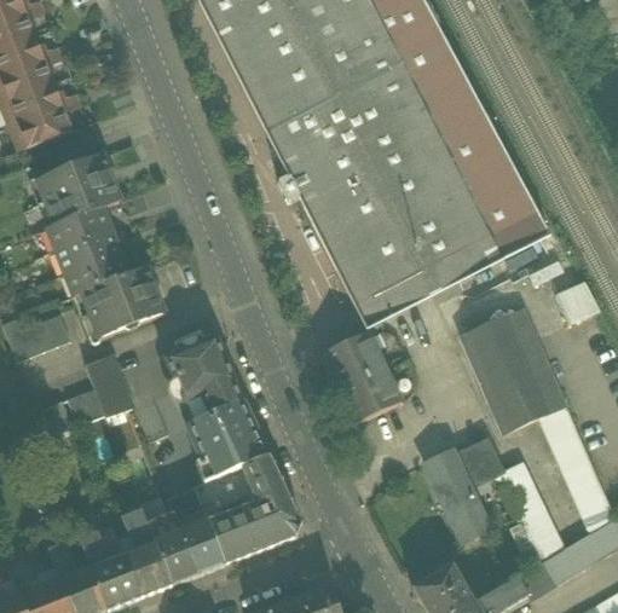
[(0,0),(0,22),(27,12),(24,6),(21,0),(0,0)]
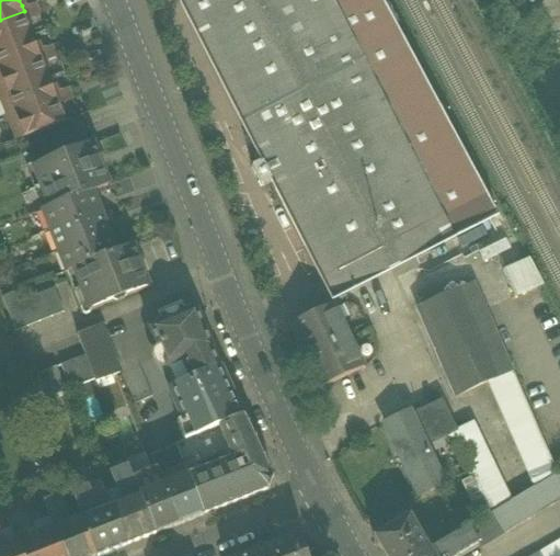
[(22,6),(24,11),(38,6),(36,0),(22,6)]
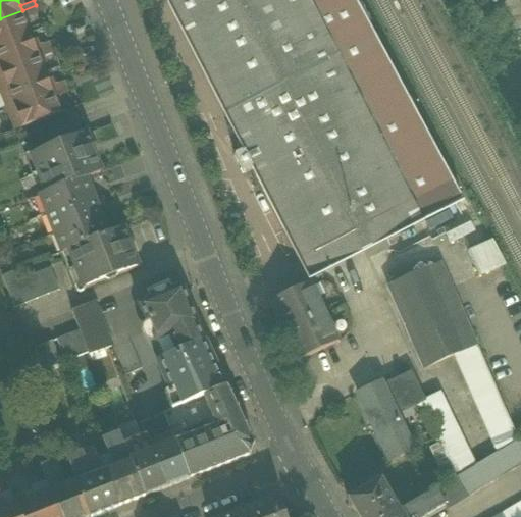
[(300,257),(413,199),(433,188),(444,208),(463,198),(357,0),(169,0),(170,1),(169,2),(244,148),(235,152),(240,161),(244,170),(253,165),(300,257)]
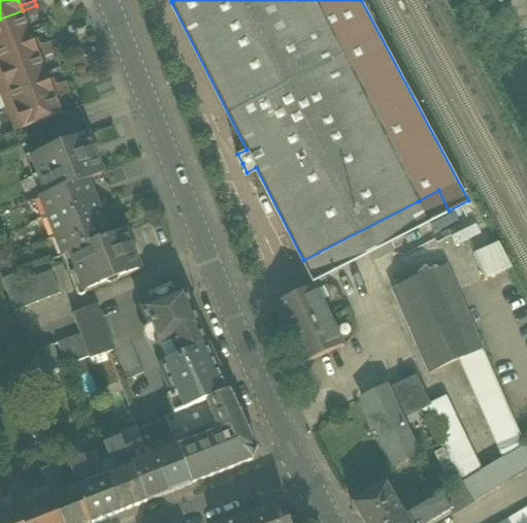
[(38,11),(36,5),(23,10),(25,17),(38,11)]
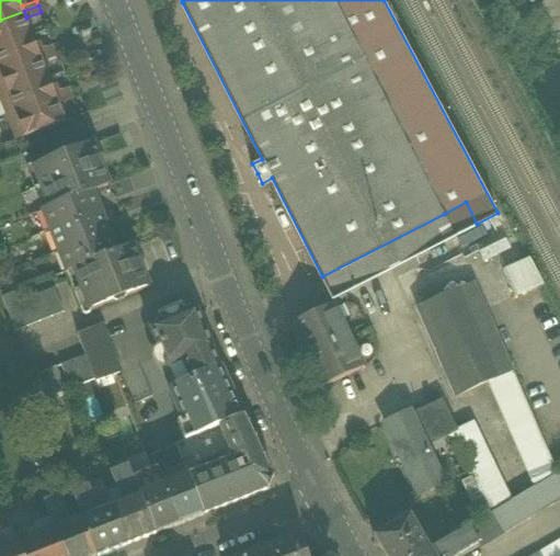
[(0,20),(0,45),(32,33),(26,18),(24,11),(0,20)]
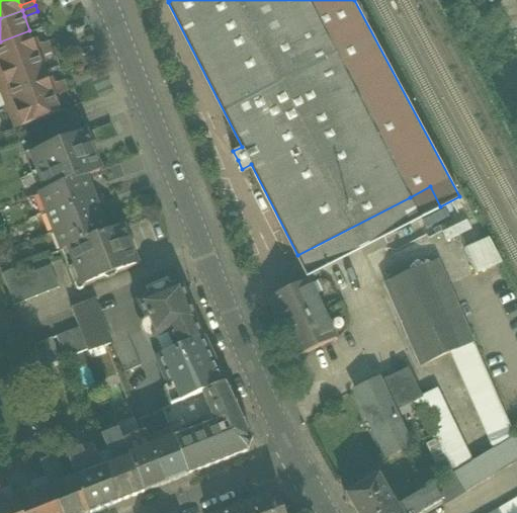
[(0,41),(0,64),(37,50),(35,44),(29,30),(0,41)]
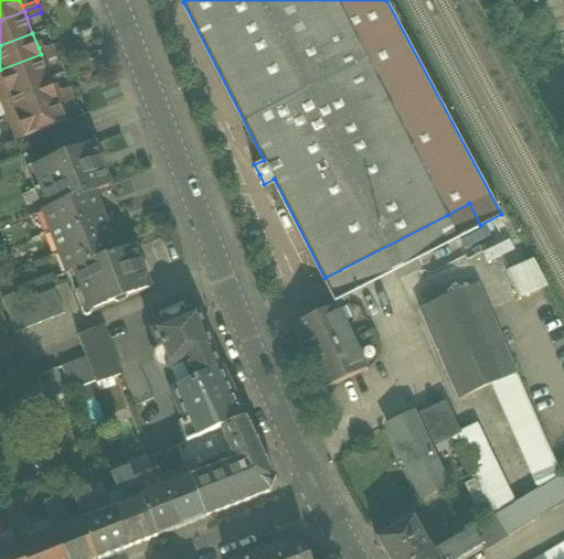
[(39,47),(41,54),(55,49),(53,42),(39,47)]
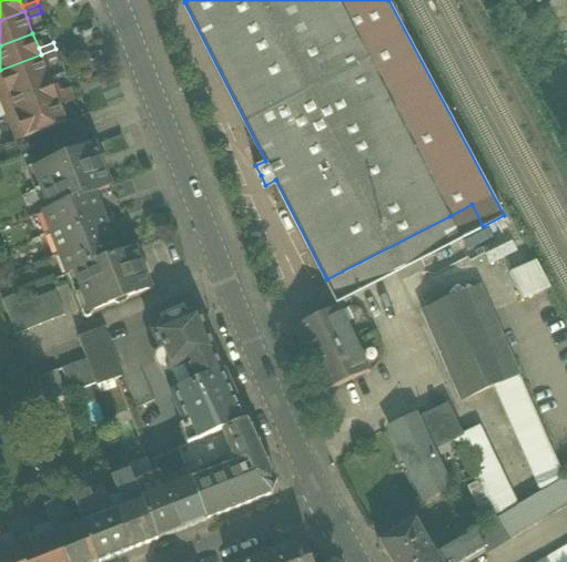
[(58,54),(56,49),(41,54),(43,61),(58,54)]
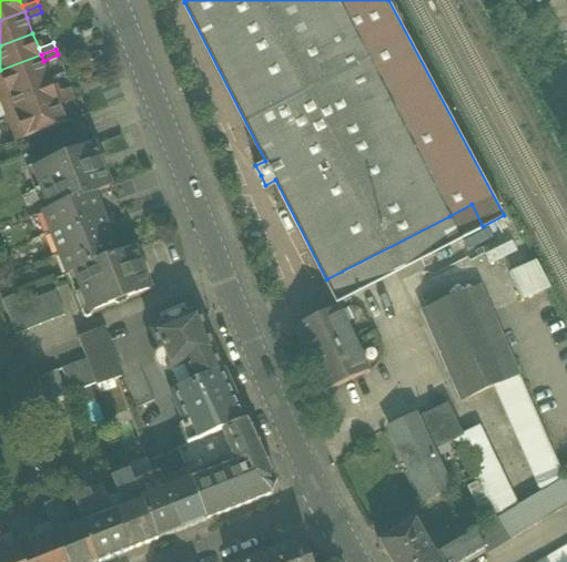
[(0,70),(0,94),(0,95),(49,75),(43,61),(41,54),(0,70)]
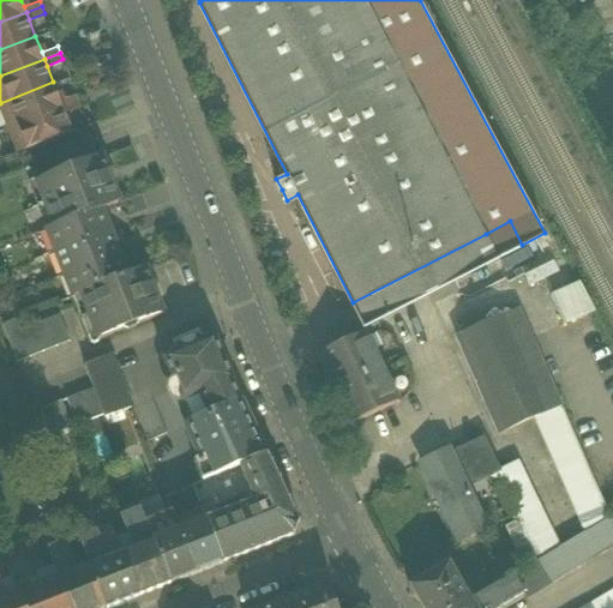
[(0,103),(10,126),(62,104),(60,98),(53,82),(0,103)]
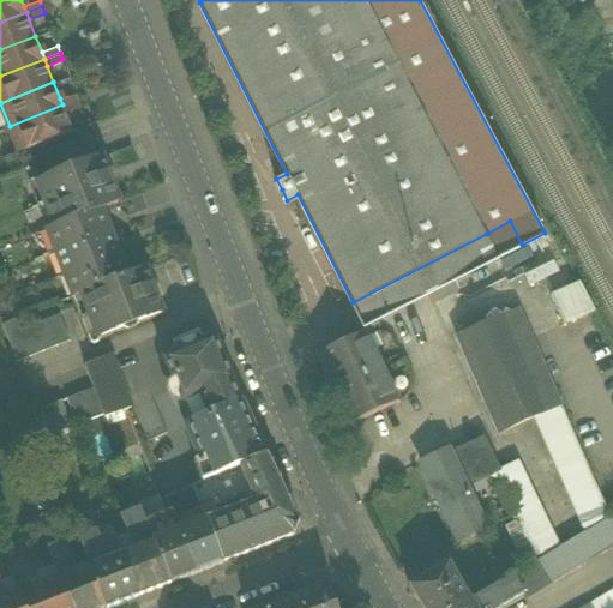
[(60,98),(62,104),(78,98),(76,92),(60,98)]
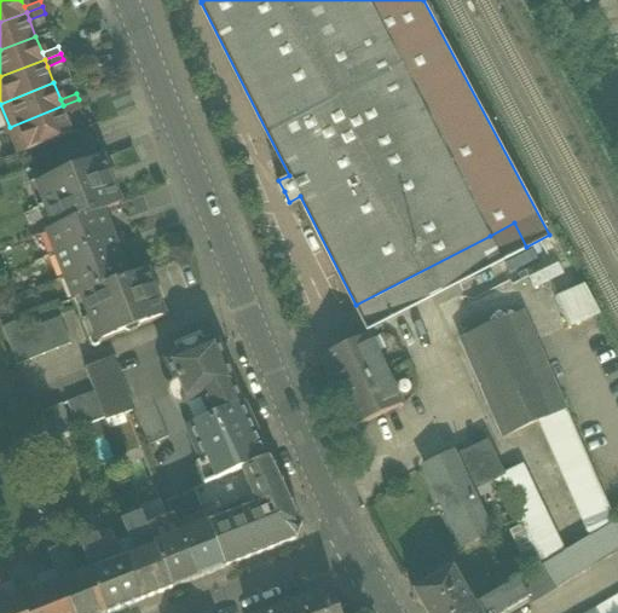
[(82,107),(79,99),(63,105),(65,113),(82,107)]
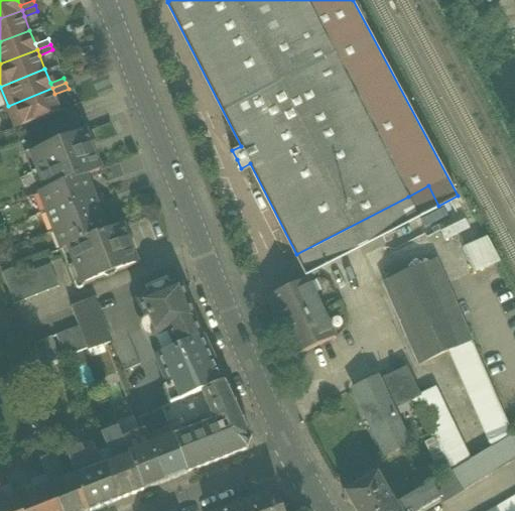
[(54,94),(52,88),(8,106),(15,126),(60,109),(54,94)]
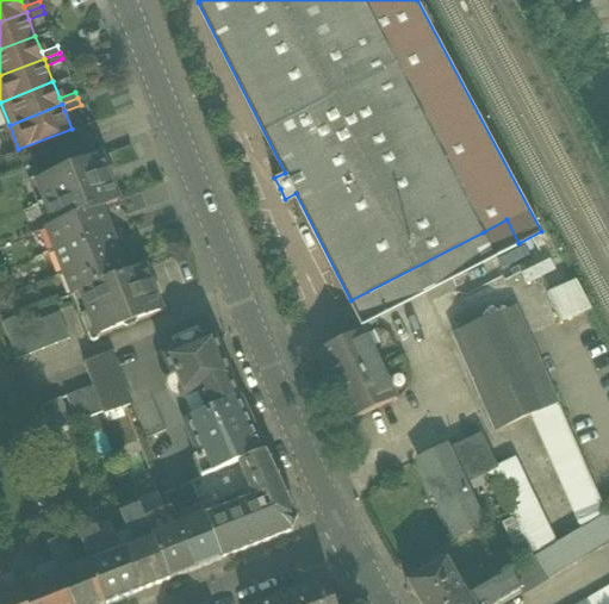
[(37,176),(55,220),(55,222),(100,204),(101,204),(118,198),(112,181),(113,180),(109,167),(107,168),(100,151),(37,176)]
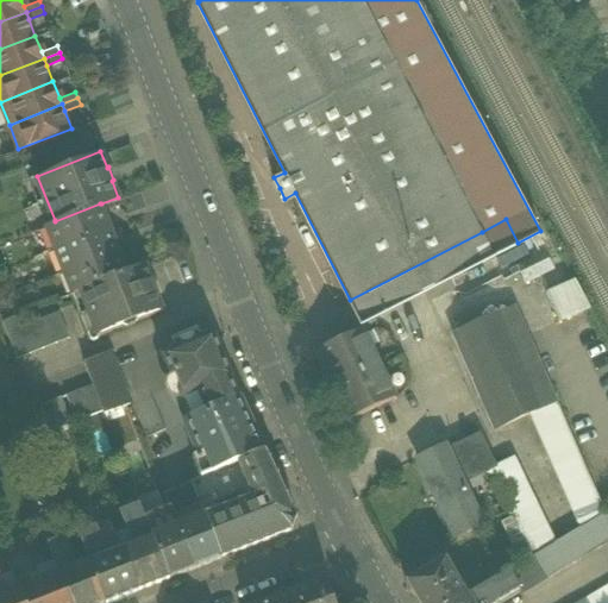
[(46,224),(56,246),(110,225),(101,203),(100,203),(55,221),(55,220),(46,224)]
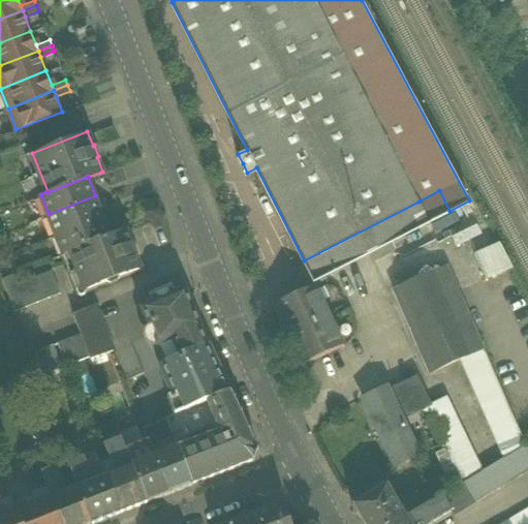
[(428,220),(449,211),(439,190),(418,202),(428,220)]
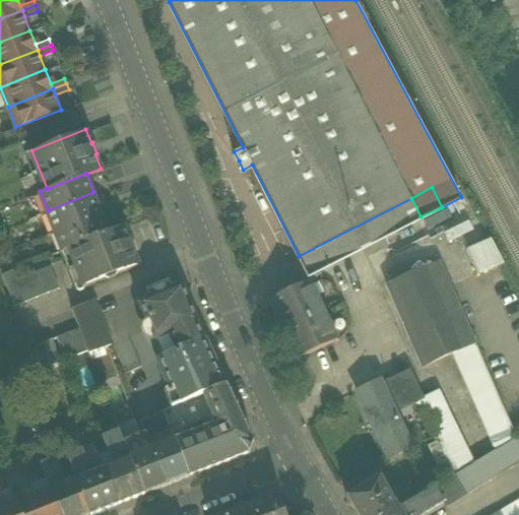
[(48,210),(55,230),(101,211),(93,192),(48,210)]
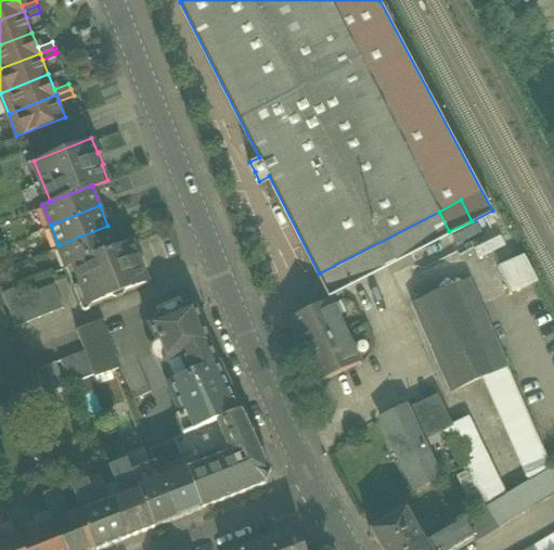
[(439,212),(319,273),(329,292),(449,231),(439,212)]
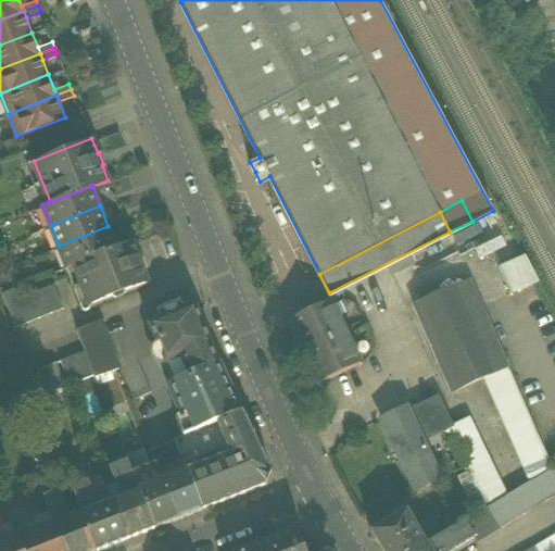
[(67,266),(74,263),(74,262),(115,246),(108,226),(59,246),(67,266)]
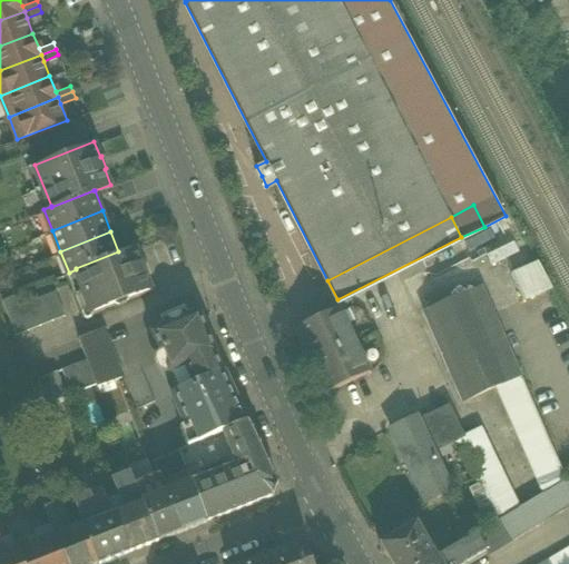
[(135,245),(118,251),(76,268),(76,269),(92,310),(151,288),(145,273),(147,271),(143,259),(140,260),(135,245)]
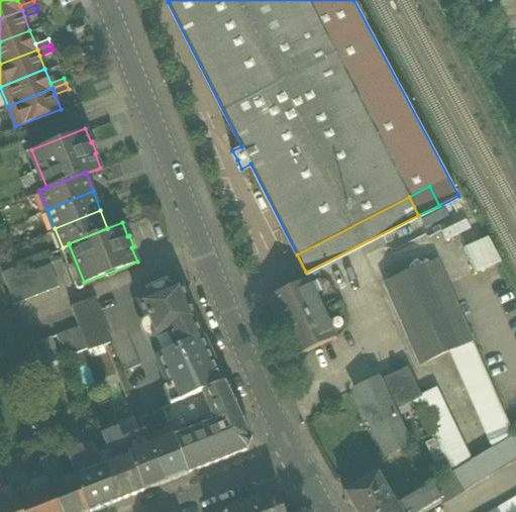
[(439,257),(448,279),(499,257),(488,235),(439,257)]
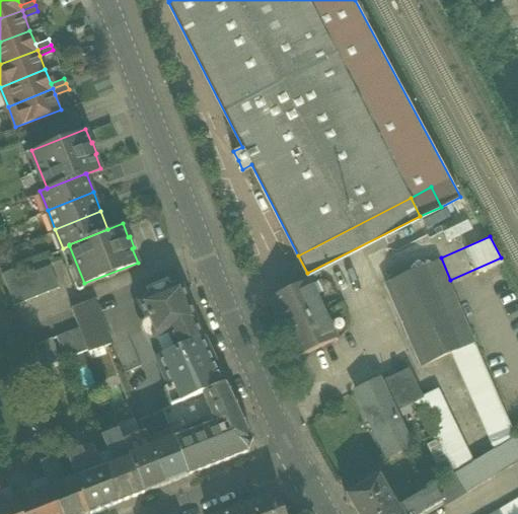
[(386,282),(423,363),(452,350),(475,340),(451,285),(438,258),(386,282)]
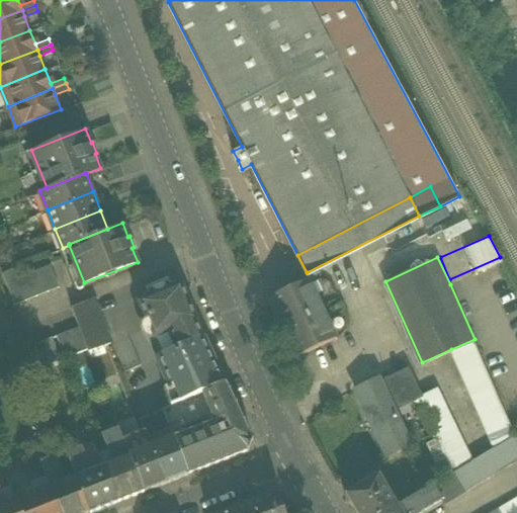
[(2,270),(14,302),(59,284),(51,262),(17,275),(14,266),(2,270)]
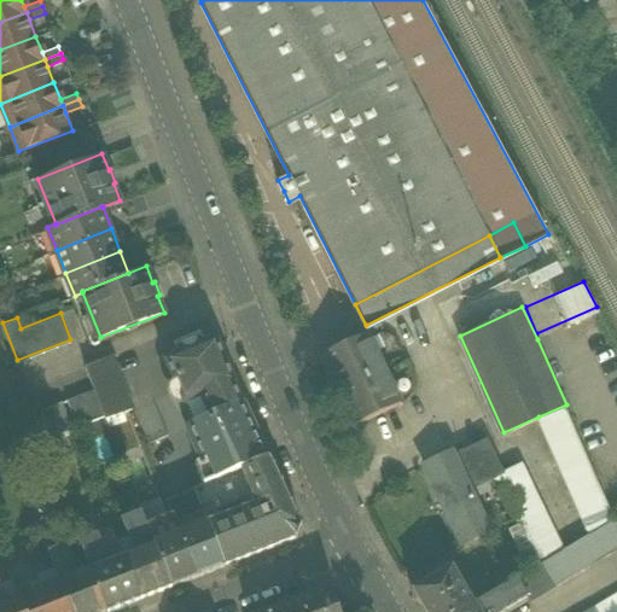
[(319,353),(351,423),(401,398),(368,330),(319,353)]
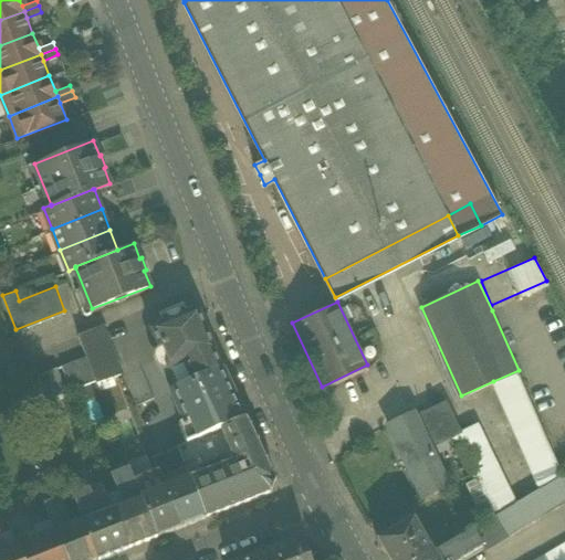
[(158,346),(167,367),(174,365),(181,383),(221,366),(213,348),(215,347),(198,307),(186,313),(184,307),(178,309),(155,319),(156,325),(165,344),(158,346)]
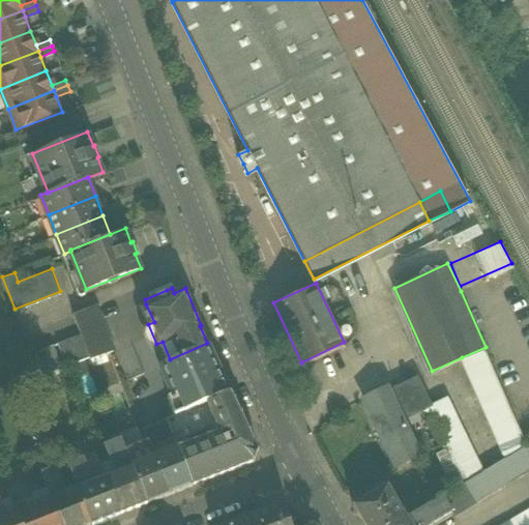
[(60,340),(69,363),(90,355),(91,357),(114,349),(97,305),(96,302),(74,313),(75,315),(81,331),(60,340)]
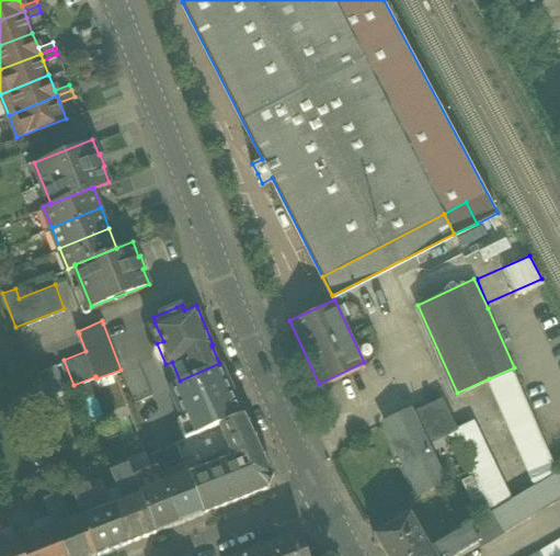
[(149,325),(157,343),(163,341),(155,322),(149,325)]
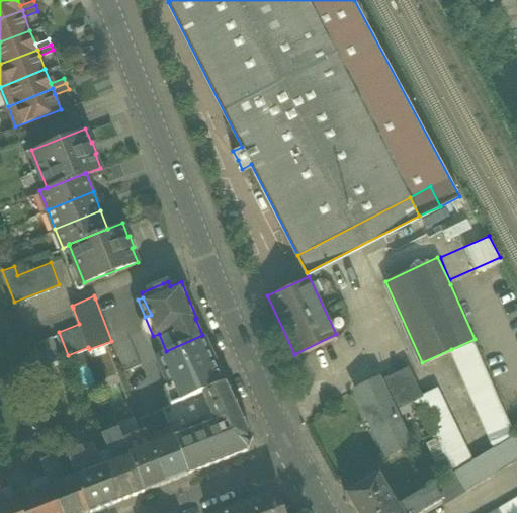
[(160,353),(166,351),(159,334),(153,336),(160,353)]
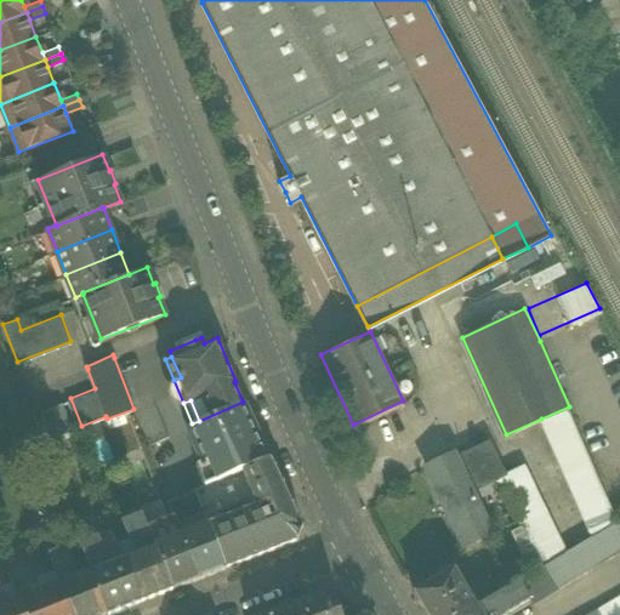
[(240,468),(269,456),(245,400),(243,402),(199,421),(192,423),(187,426),(202,460),(202,461),(209,459),(217,478),(240,468)]
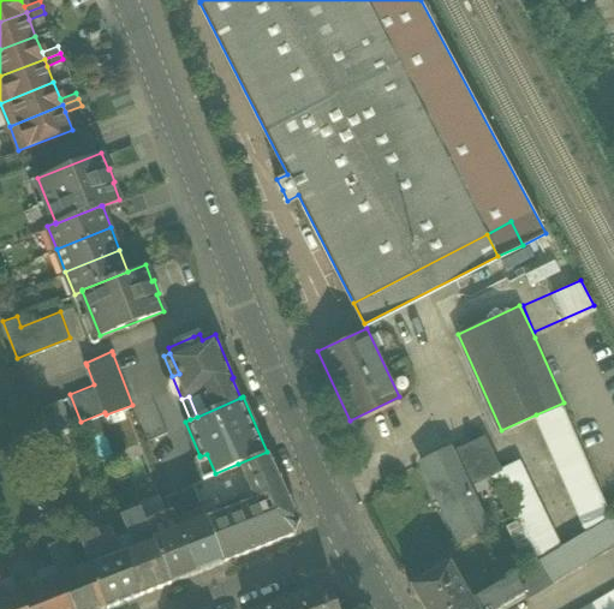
[(33,411),(43,437),(73,424),(63,398),(33,411)]
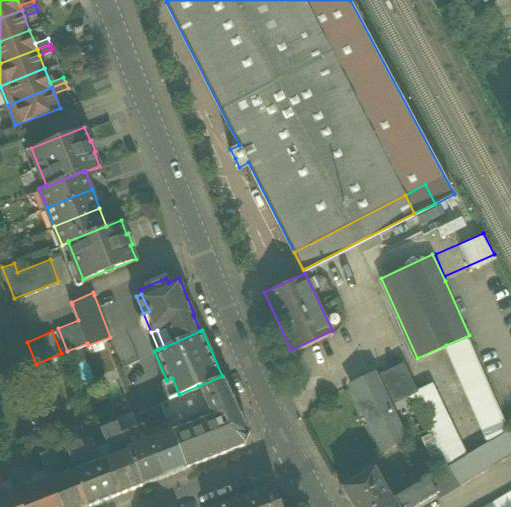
[(446,345),(488,441),(509,428),(469,335),(446,345)]
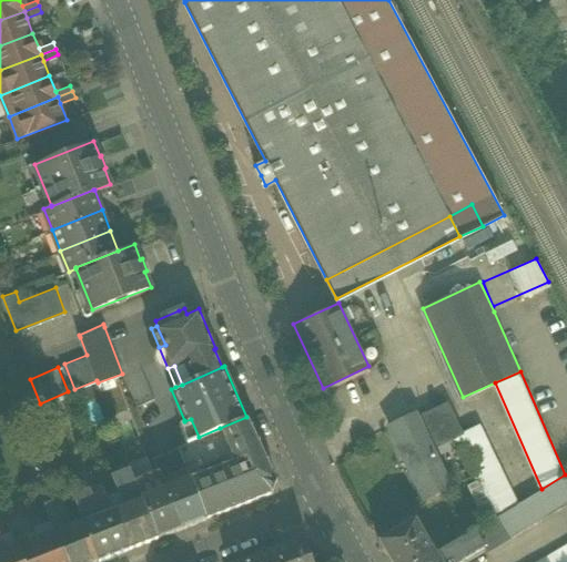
[(448,437),(456,433),(462,430),(448,401),(435,408),(448,437)]
